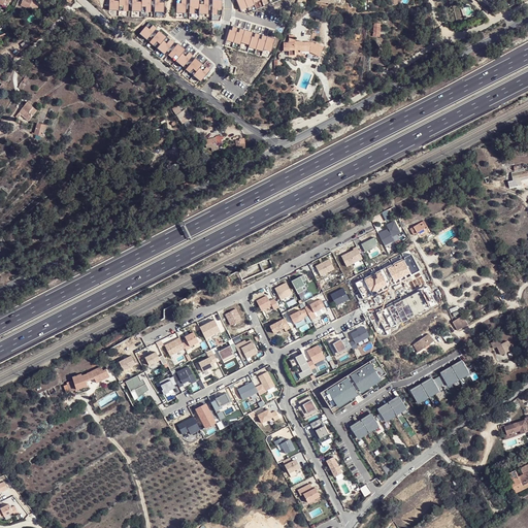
[(128,0),(108,0),(108,10),(128,10),(128,0)]
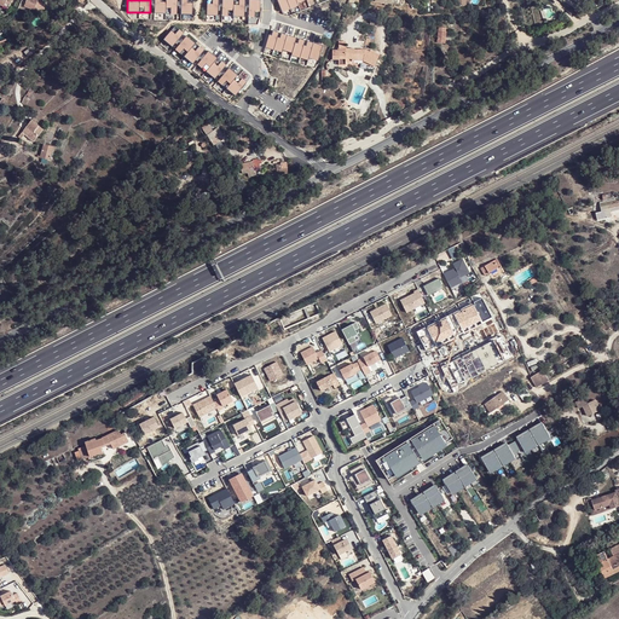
[(178,0),(155,0),(155,13),(178,13),(178,0)]
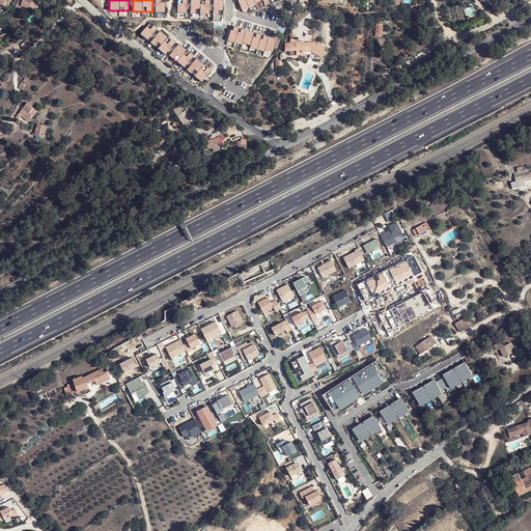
[(165,0),(155,0),(155,12),(165,12),(165,0)]
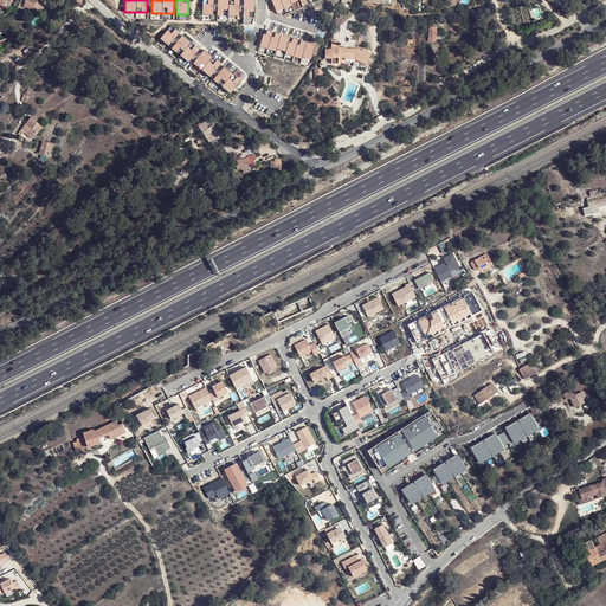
[(213,0),(202,0),(202,14),(213,15),(213,0)]
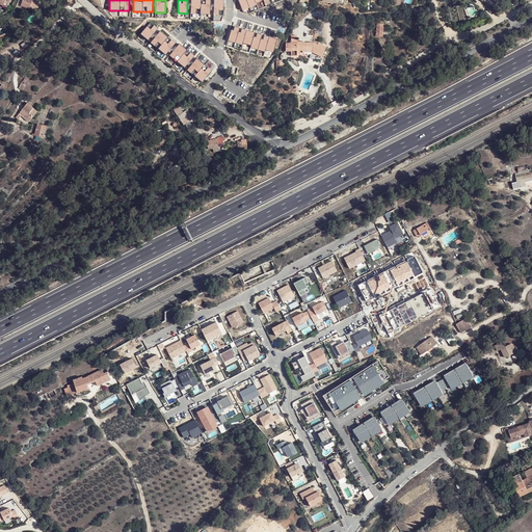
[(210,0),(190,0),(190,14),(210,15),(210,0)]
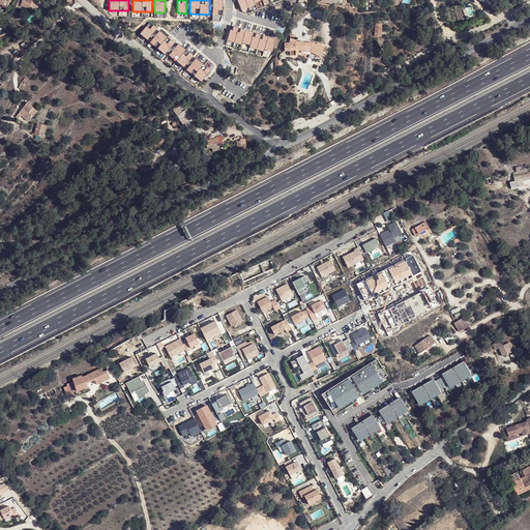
[(237,0),(242,9),(265,0),(237,0)]
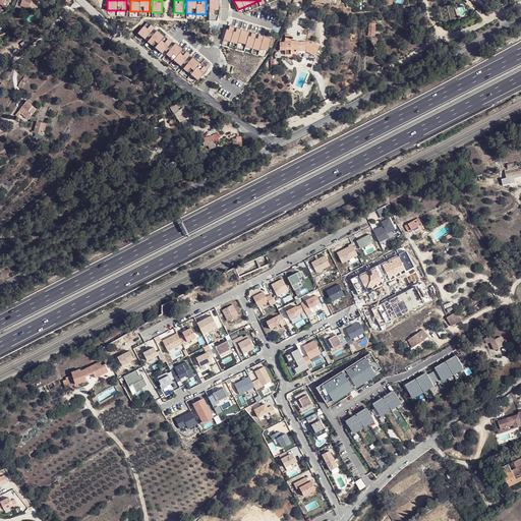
[(267,54),(272,39),(231,25),(226,40),(267,54)]
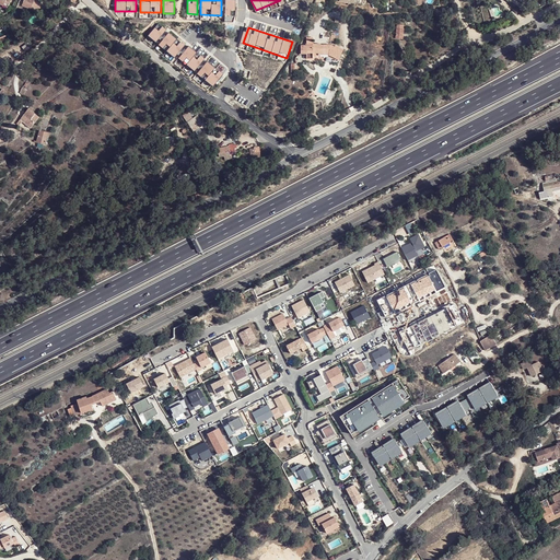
[(404,28),(396,27),(395,38),(403,39),(404,28)]
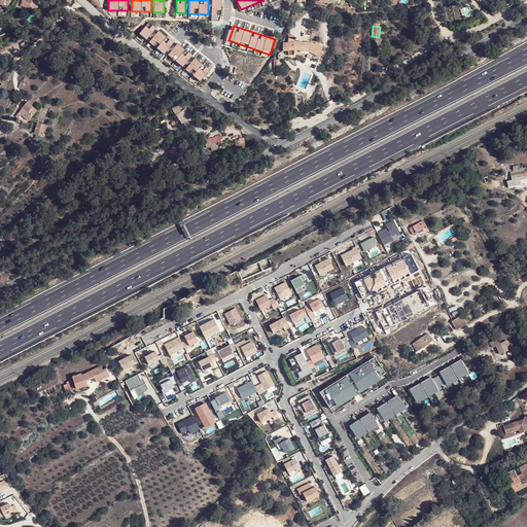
[(294,53),(301,53),(301,51),(310,51),(318,57),(323,46),(316,42),(315,44),(311,41),(302,42),(302,41),(294,41),(294,38),(288,38),(288,43),(283,42),(283,51),(288,51),(288,56),(294,56),(294,53)]
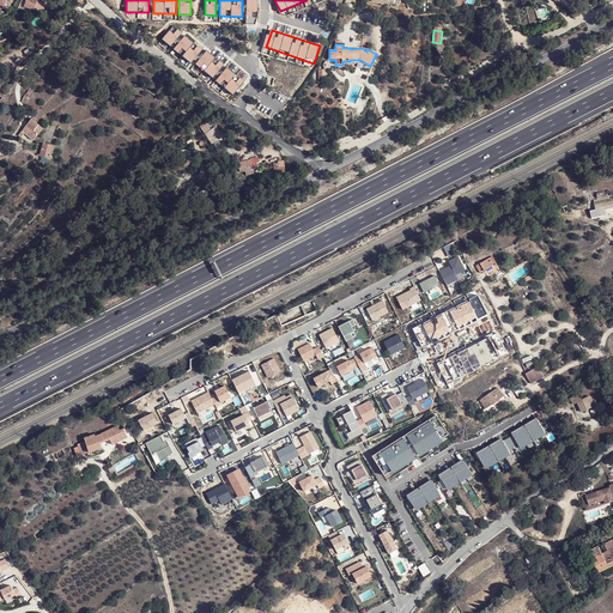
[(283,98),(286,91),(278,86),(274,92),(283,98)]
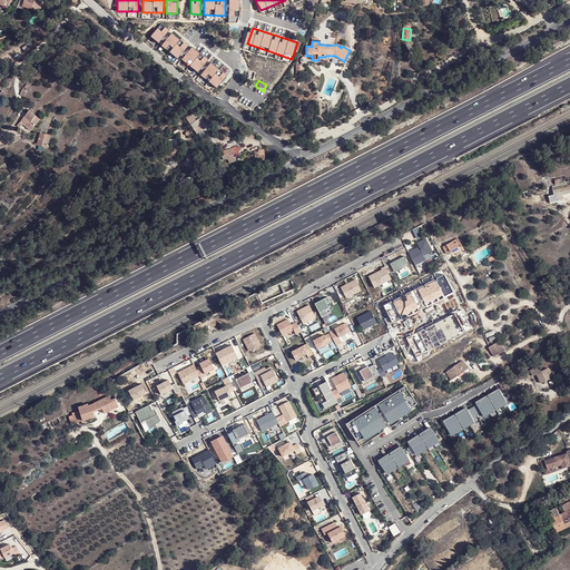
[(28,111),(23,117),(35,126),(39,120),(28,111)]
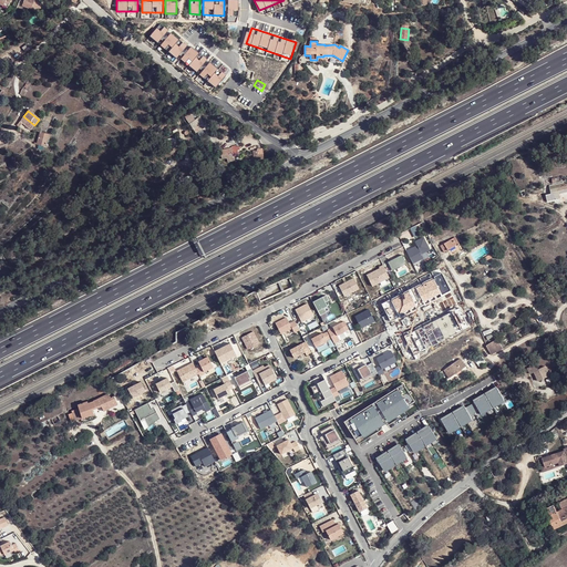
[(202,130),(199,125),(204,123),(199,116),(194,120),(191,114),(185,116),(194,133),(202,130)]
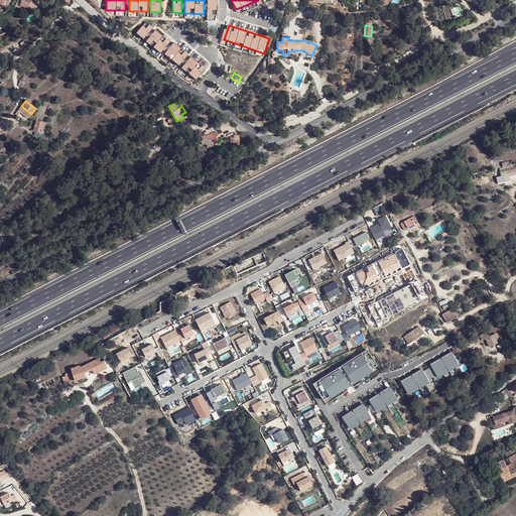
[(31,114),(21,106),(14,115),(17,117),(19,113),(27,120),(31,114)]
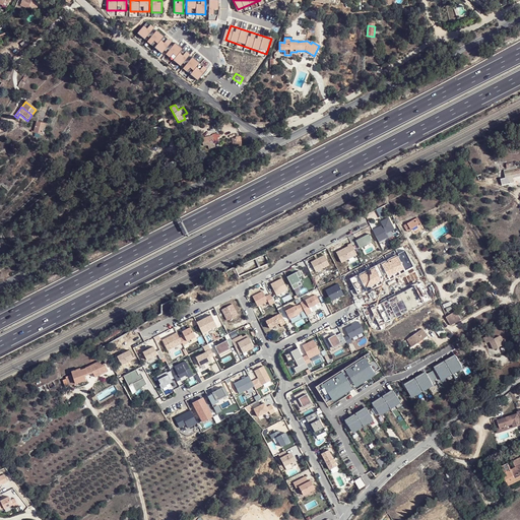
[(42,124),(36,122),(33,133),(41,135),(44,125),(42,124)]
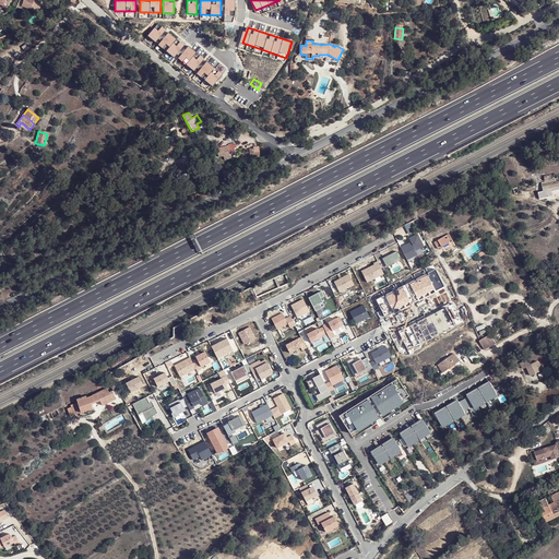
[(228,149),(234,146),(233,145),(218,149),(219,153),(224,152),(225,155),(229,154),(228,149)]
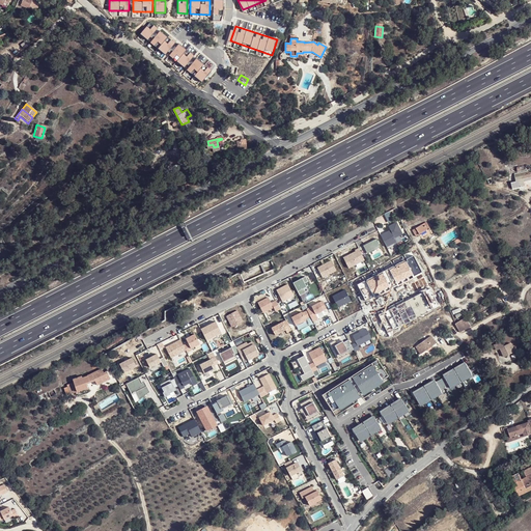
[(236,140),(236,148),(246,148),(246,139),(236,140)]
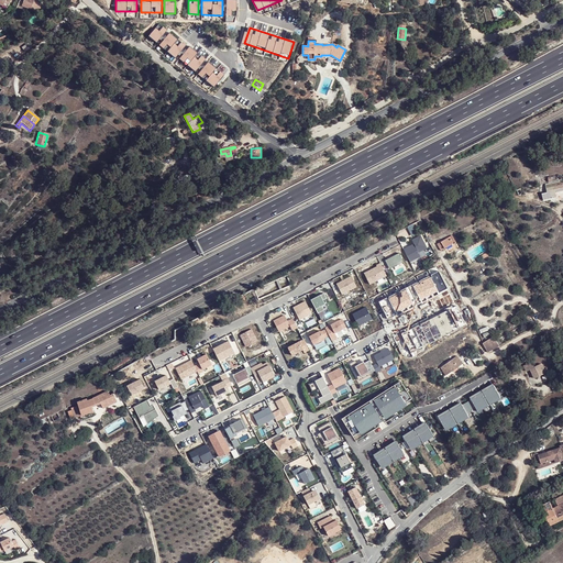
[(562,180),(547,185),(549,192),(542,195),(544,200),(555,197),(553,194),(562,190),(562,180)]
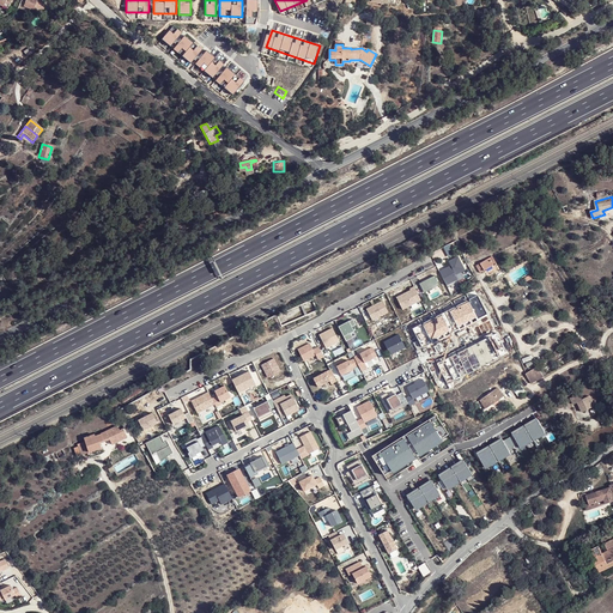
[(439,272),(447,285),(457,279),(456,275),(465,271),(459,258),(449,261),(451,266),(439,272)]
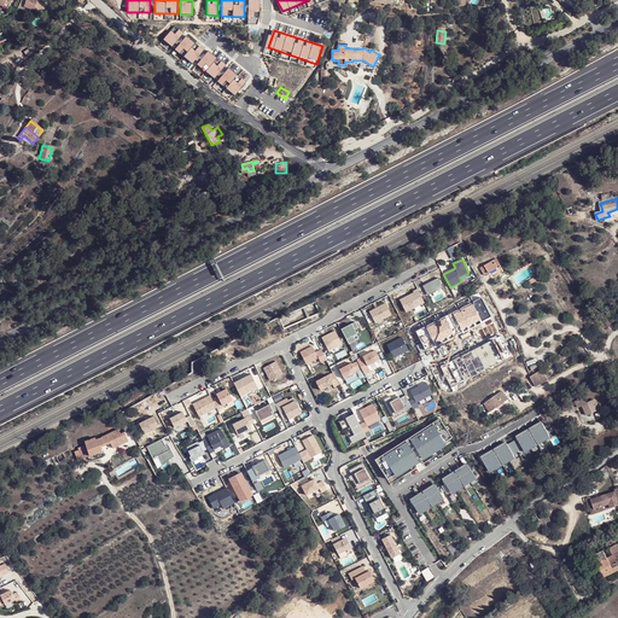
[(495,260),(481,268),(485,277),(500,268),(495,260)]
